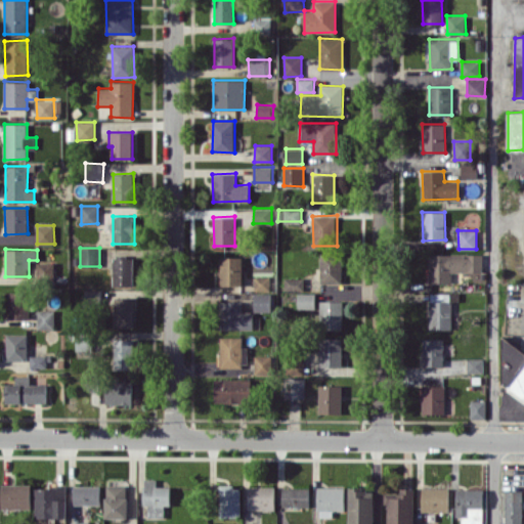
[(342,282),(341,253),(319,254),(320,284),(342,282)]
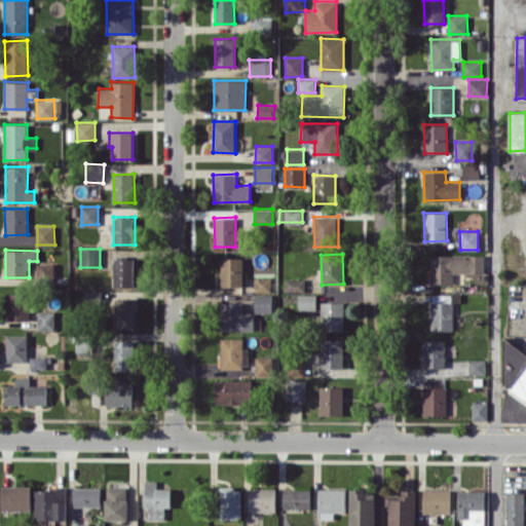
[(430,255),(430,284),(453,284),(453,273),(484,273),(485,255),(430,255)]
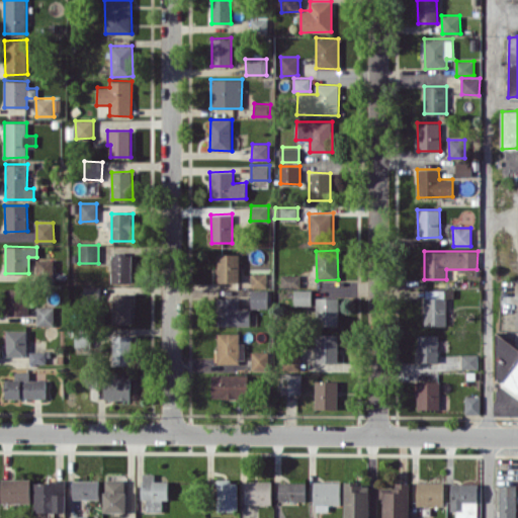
[(132,254),(111,255),(111,282),(132,282),(132,254)]
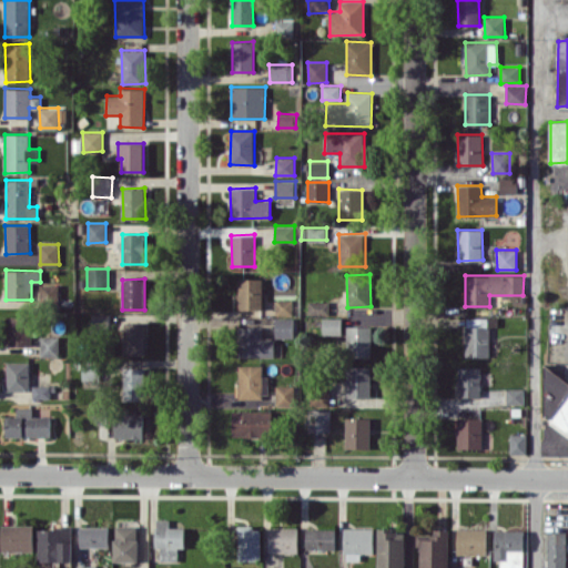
[(263,279),(239,279),(239,310),(263,308),(263,279)]
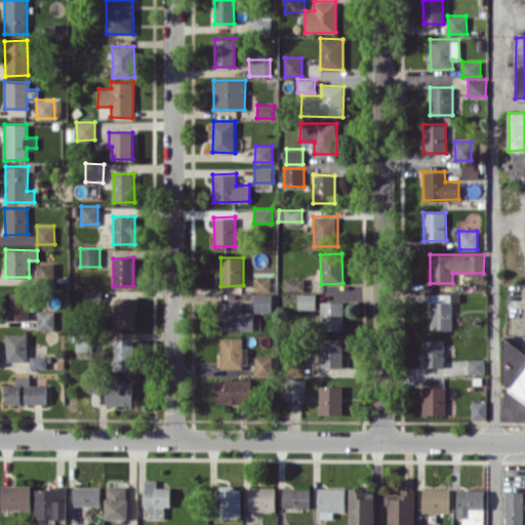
[(255,290),(271,290),(271,277),(255,277),(255,290)]
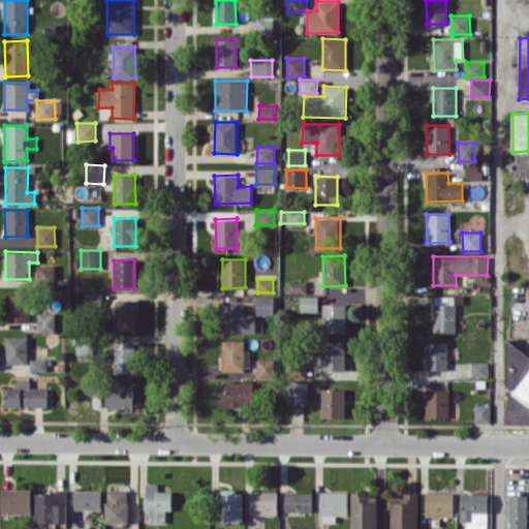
[(307,281),(287,280),(287,292),(307,293),(307,281)]
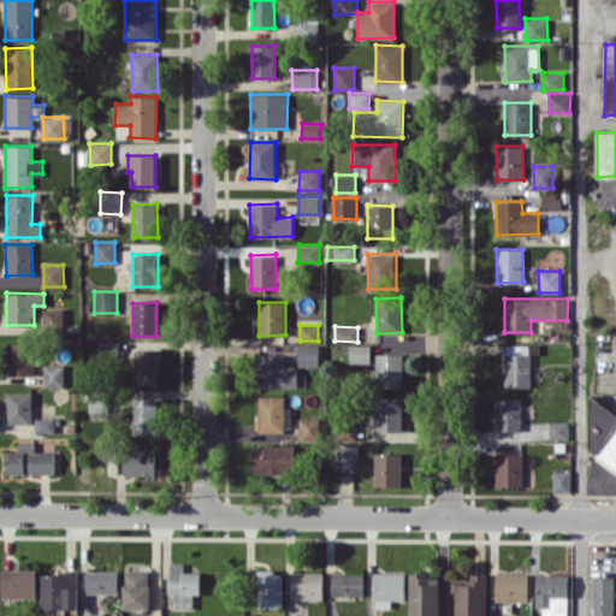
[(34,374),(33,343),(5,343),(5,374),(34,374)]
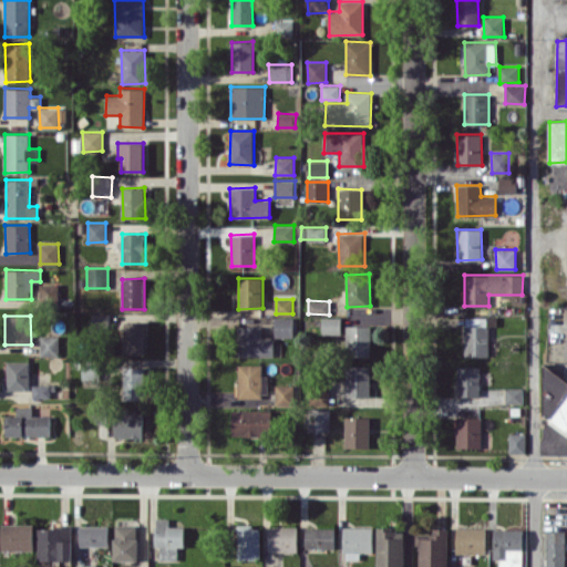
[(294,317),(275,317),(275,337),(294,337),(294,317)]
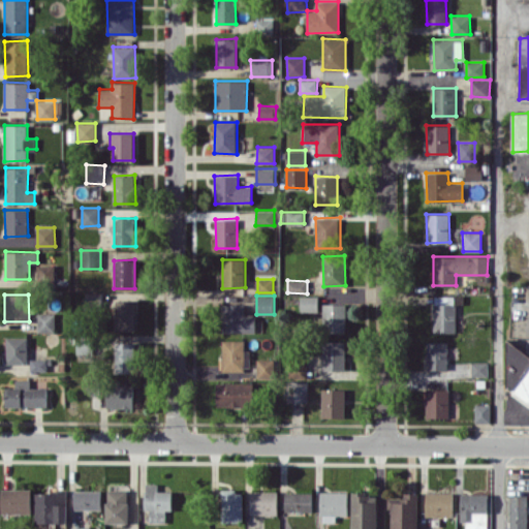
[(318,311),(318,296),(301,296),(301,311),(318,311)]
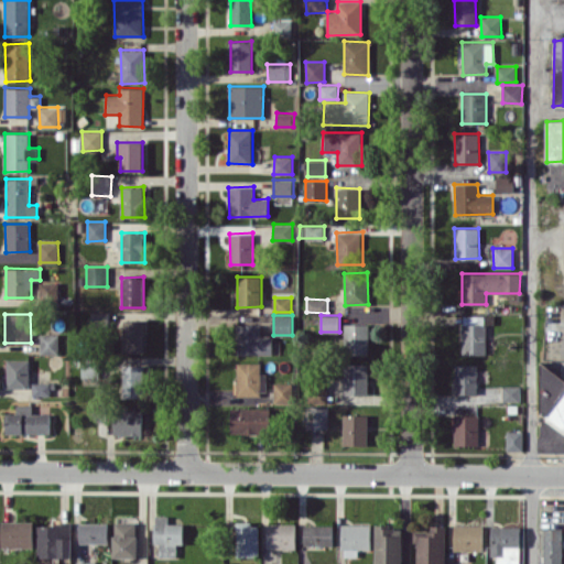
[(462,355),(486,354),(486,324),(494,324),(494,315),(462,315),(462,355)]
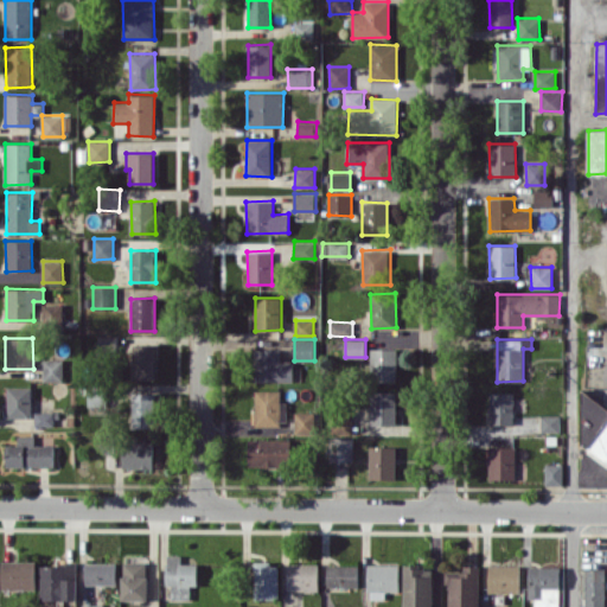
[(133,379),(154,378),(153,344),(132,344),(133,379)]
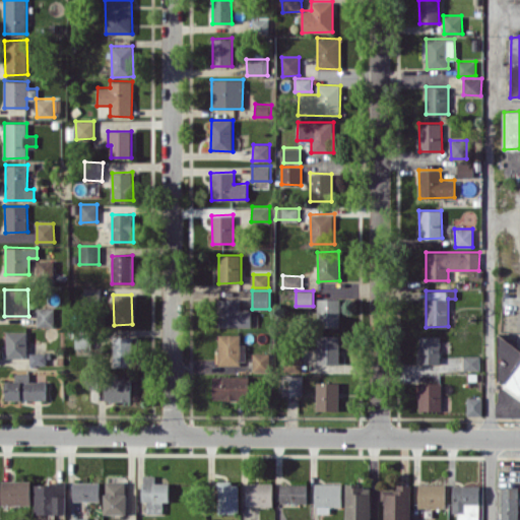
[(251,326),(251,309),(241,309),(241,299),(217,299),(217,326),(251,326)]
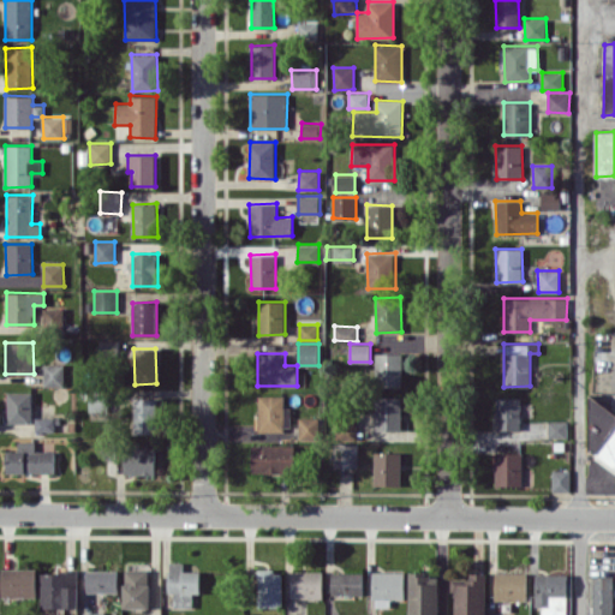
[(401,386),(402,353),(376,353),(376,386),(401,386)]
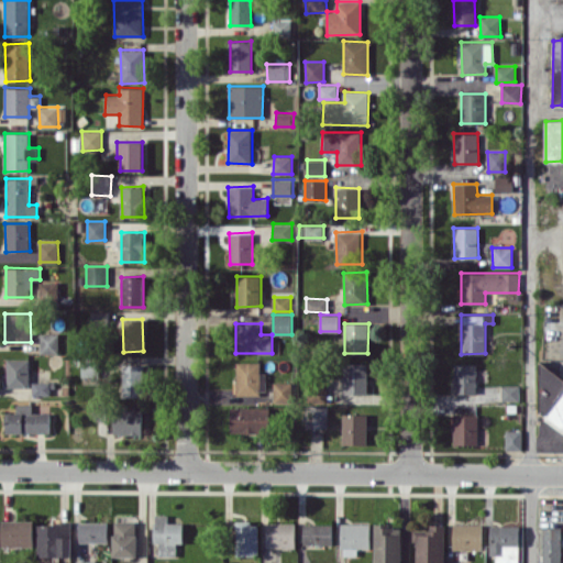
[(40,353),(58,353),(58,333),(40,333),(40,353)]
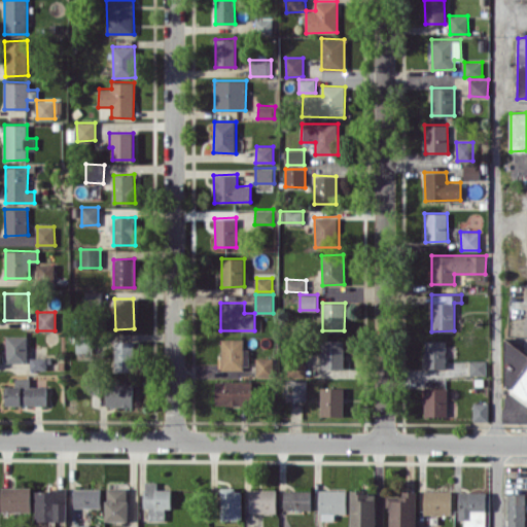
[(6,362),(27,362),(28,336),(6,336),(6,362)]
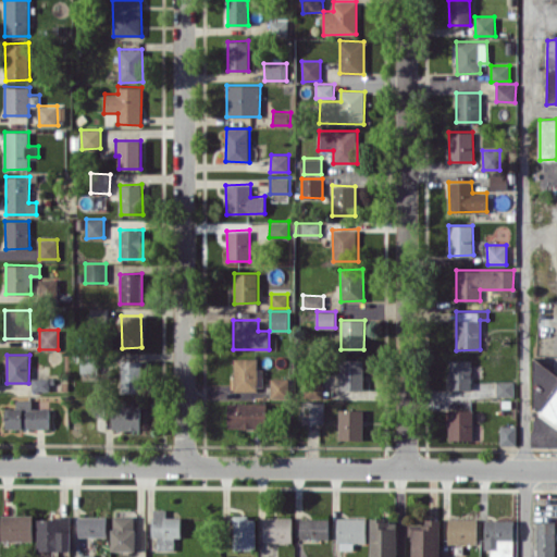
[(257,358),(234,358),(234,390),(263,390),(262,368),(257,368),(257,358)]
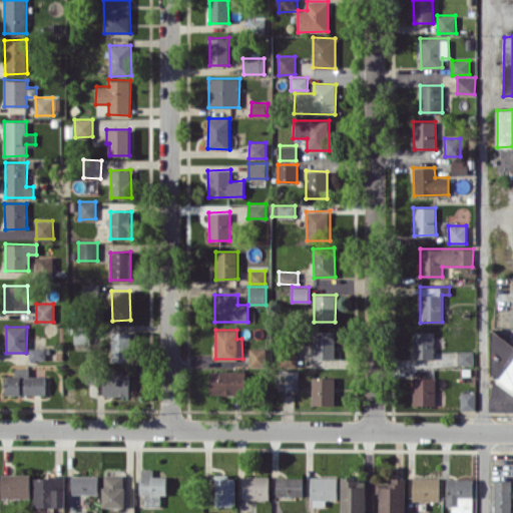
[(512,343),(492,330),(491,375),(511,389),(512,390),(512,343)]
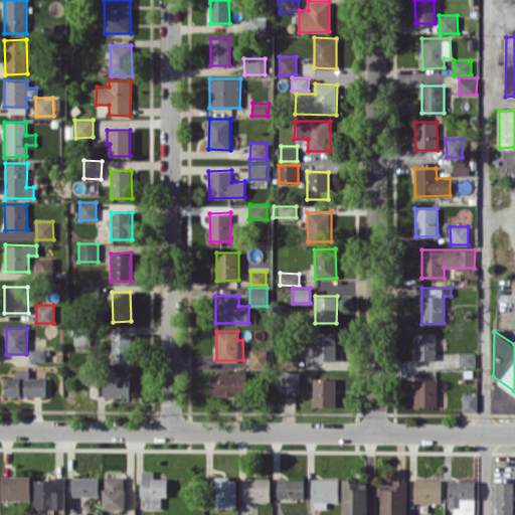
[(337,333),(315,332),(314,353),(336,353),(337,333)]
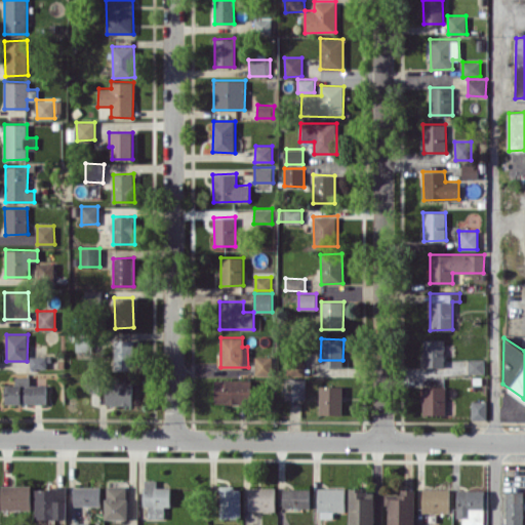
[(444,339),(423,338),(423,366),(444,366),(444,339)]
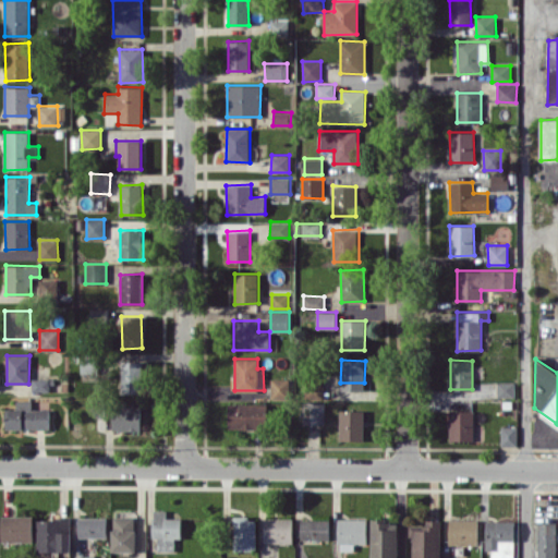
[(142,392),(142,361),(121,361),(121,393),(142,392)]
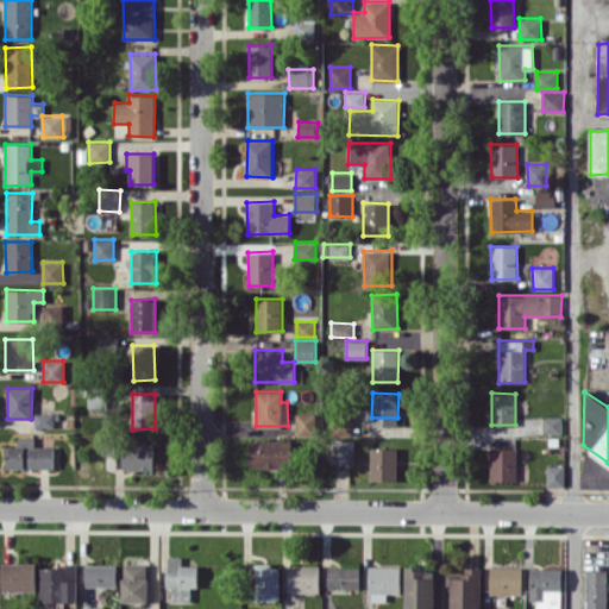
[(56,426),(56,413),(35,413),(35,427),(56,426)]
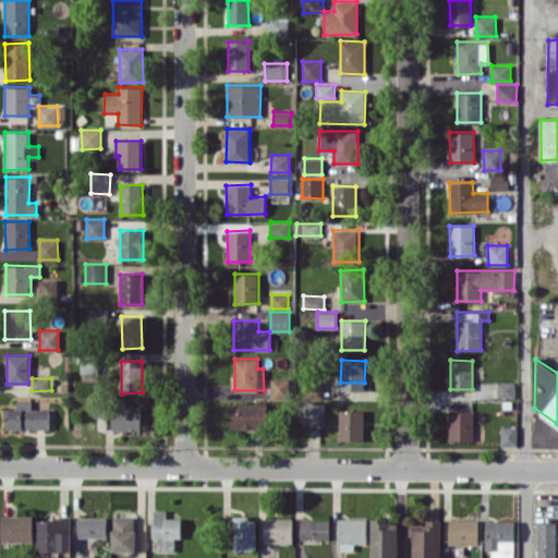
[(288,379),(270,378),(270,396),(288,397),(288,379)]
